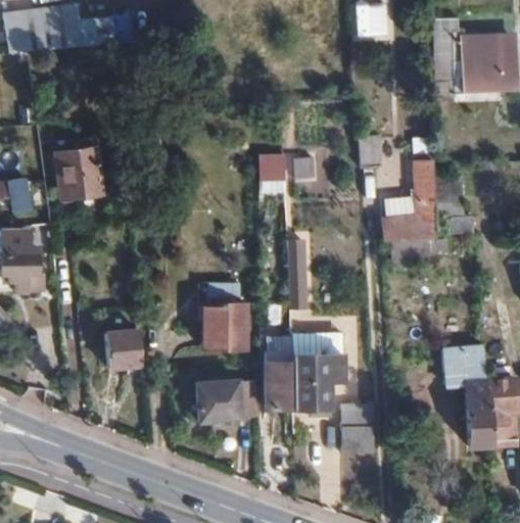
[(456,20),(435,21),(437,81),(434,82),(436,99),(456,97),(456,93),(466,92),(467,86),(517,84),(515,38),(494,38),(493,34),(476,34),(476,38),(467,39),(467,33),(465,33),(464,30),(457,30),(456,20)]
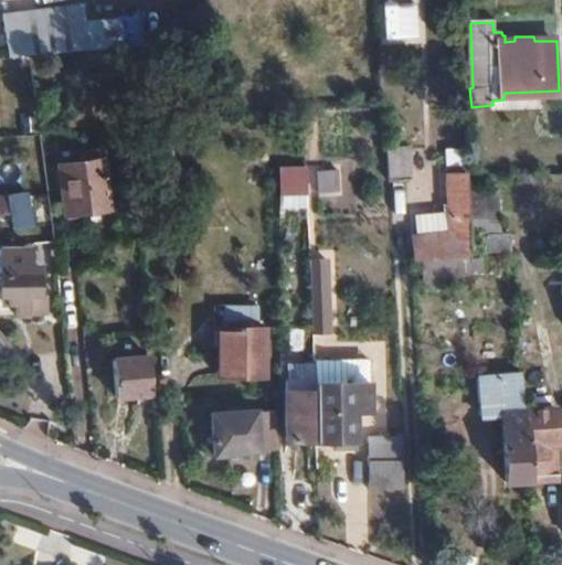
[(19,29),(21,56),(54,54),(52,27),(19,29)]
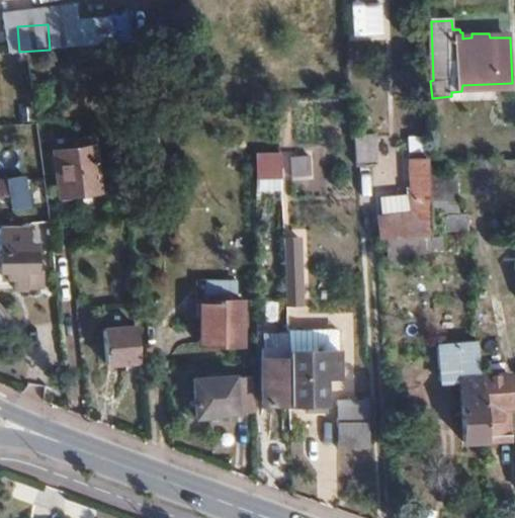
[(74,151),(54,153),(58,196),(99,192),(94,140),(74,141),(74,151)]
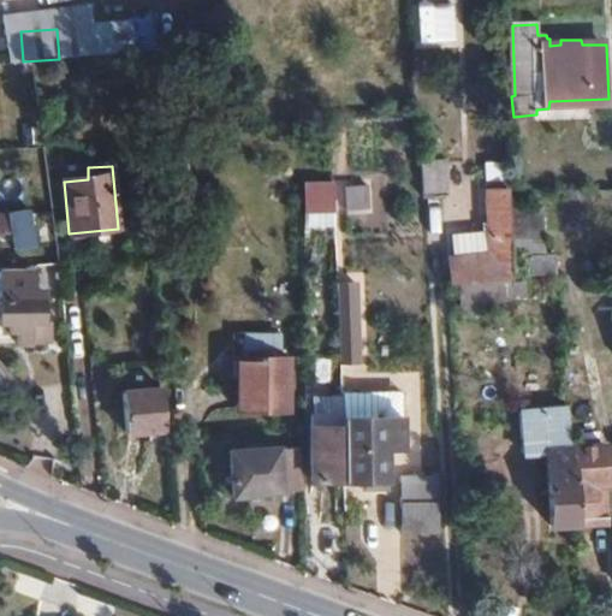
[(443,167),(428,167),(429,197),(445,196),(443,167)]
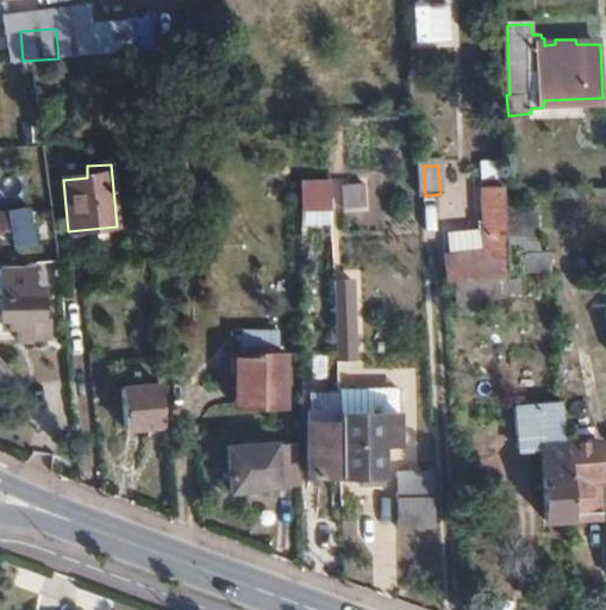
[(336,209),(335,178),(304,178),(304,209),(336,209)]
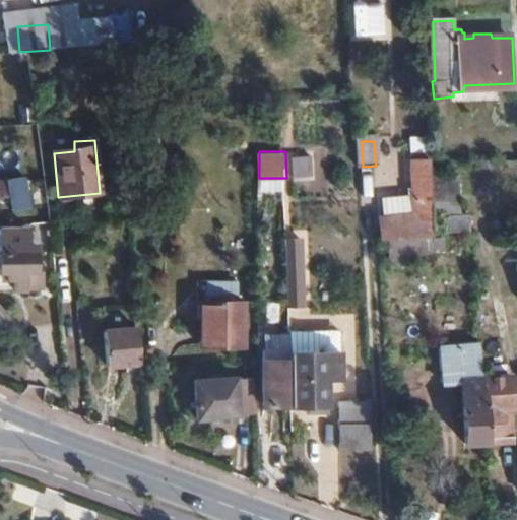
[(413,160),(415,200),(434,199),(434,197),(432,171),(432,159),(413,160)]
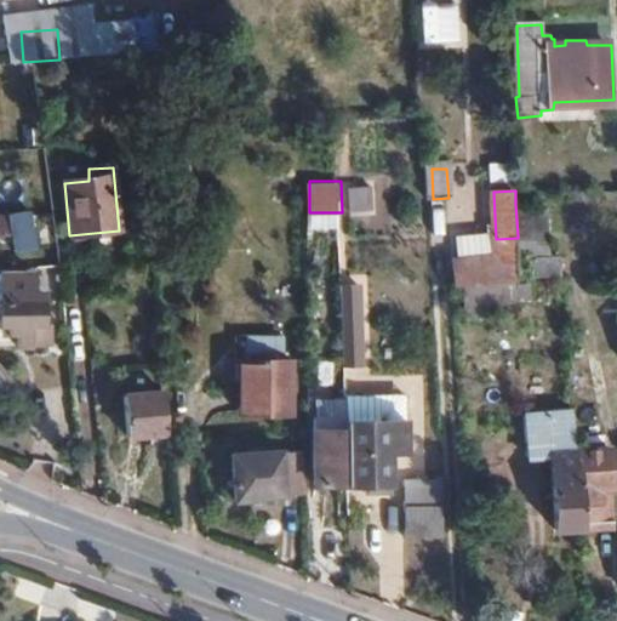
[(547,203),(515,204),(518,235),(548,234),(547,203)]
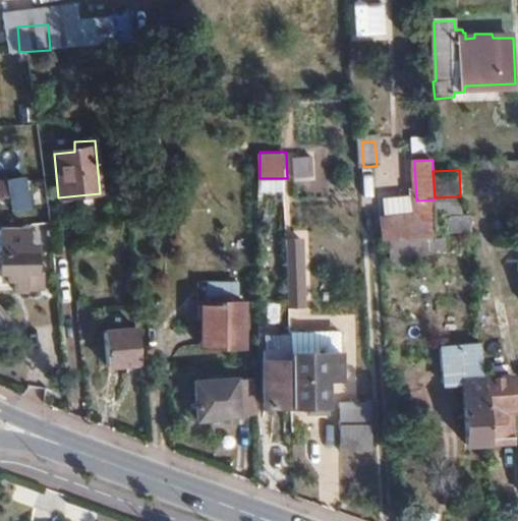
[(0,196),(10,196),(8,180),(0,180),(0,196)]
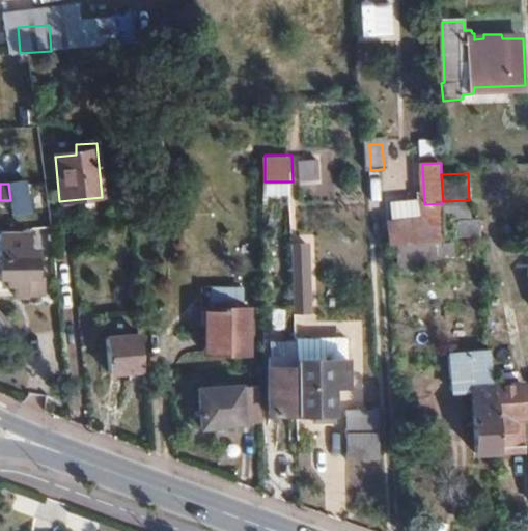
[(443,203),(424,204),(424,220),(389,221),(390,244),(446,241),(443,203)]
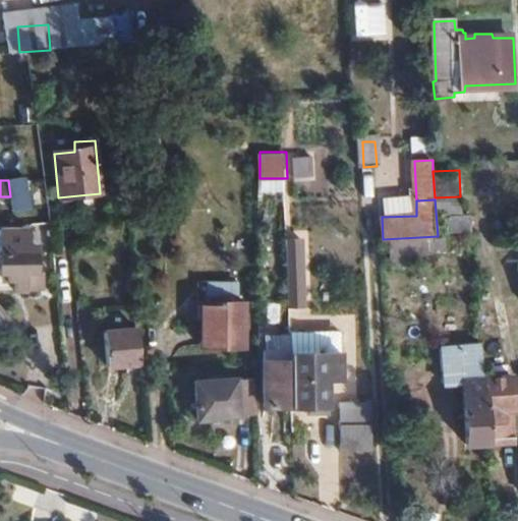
[(473,216),(447,216),(446,232),(473,232),(473,216)]
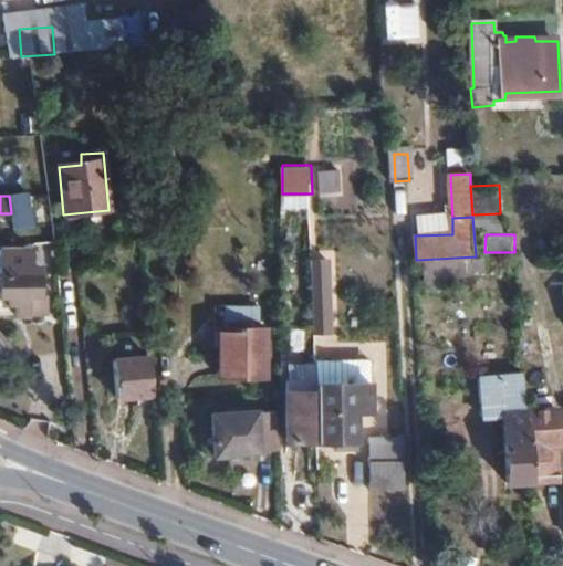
[(31,248),(0,248),(0,266),(0,275),(1,299),(8,299),(8,306),(18,305),(18,316),(48,315),(48,296),(40,296),(40,265),(31,266),(31,248)]
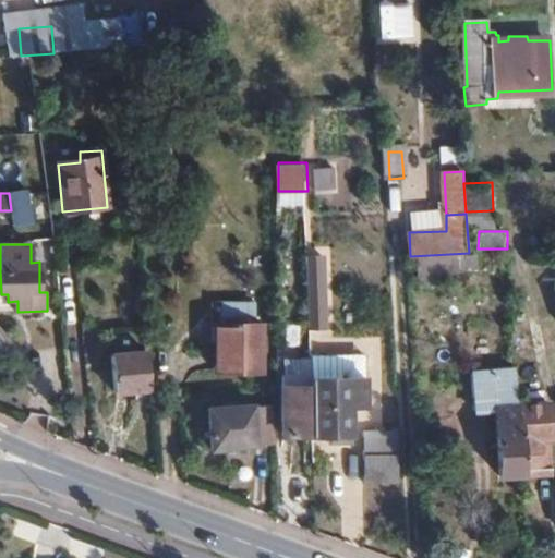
[(310,256),(313,355),(313,380),(321,380),(320,349),(325,349),(322,255),(310,256)]
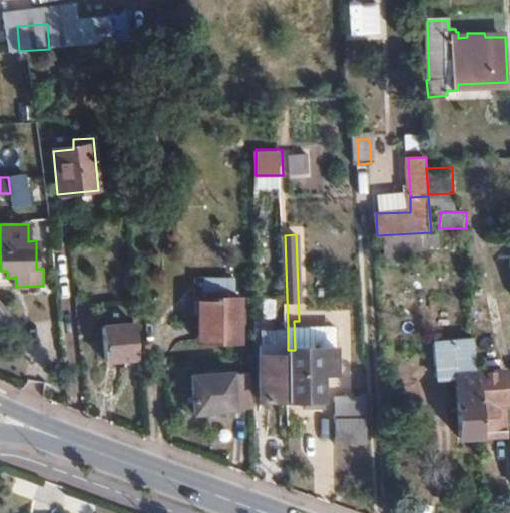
[(386,238),(387,264),(429,261),(431,261),(430,235),(386,238)]
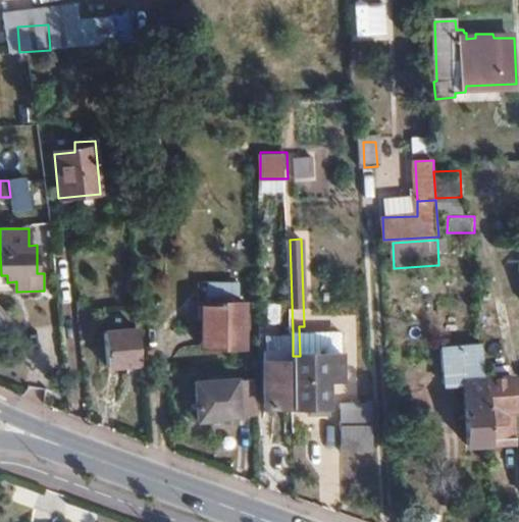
[(204,281),(203,304),(238,302),(238,282),(204,281)]
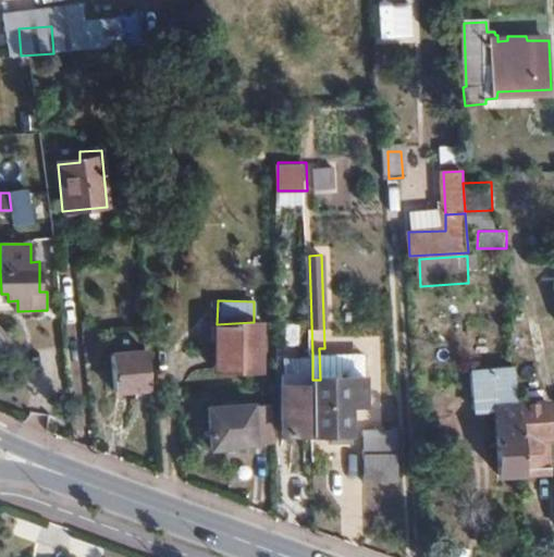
[(254,322),(217,324),(217,368),(262,368),(263,322),(254,322)]
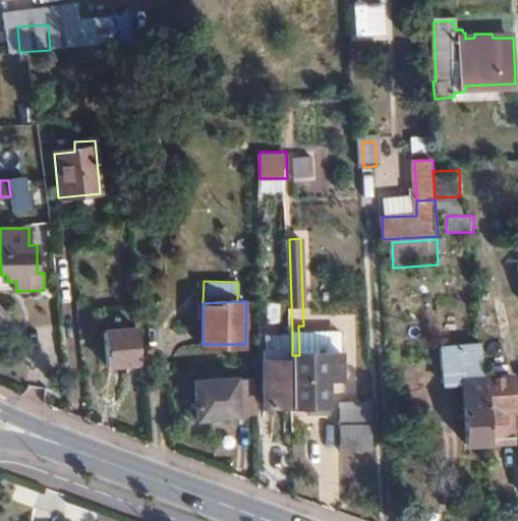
[(141,363),(138,328),(103,331),(107,364),(141,363)]
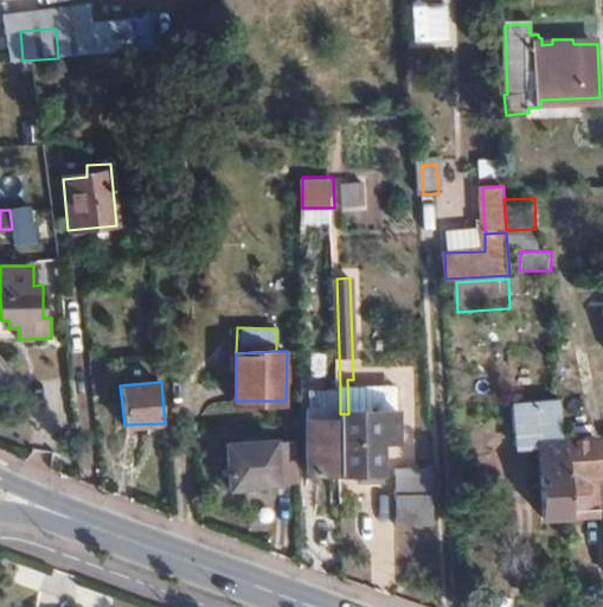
[(312,474),(342,472),(341,420),(340,414),(340,387),(329,388),(329,419),(309,420),(312,474)]
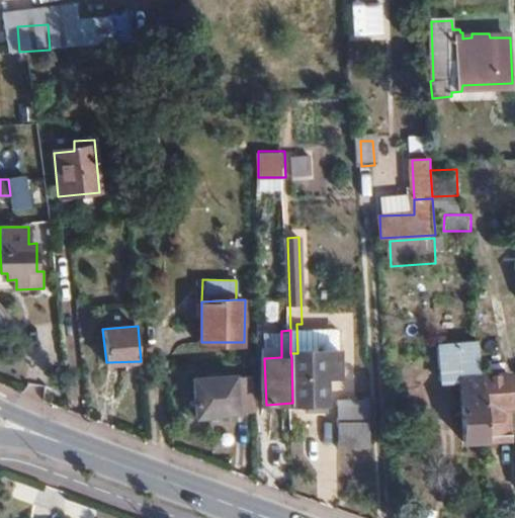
[(463,435),(486,434),(486,430),(482,370),(480,336),(437,338),(439,375),(459,374),(463,435)]
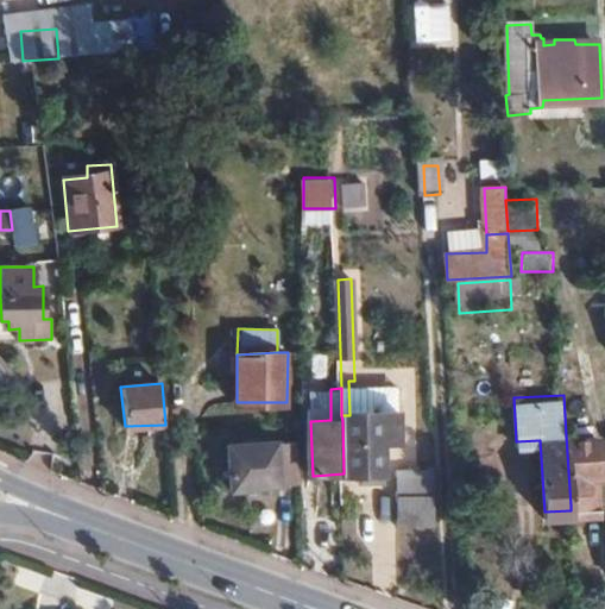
[(342,421),(344,473),(365,472),(364,443),(399,441),(398,420),(380,421),(379,413),(361,413),(361,421),(342,421)]
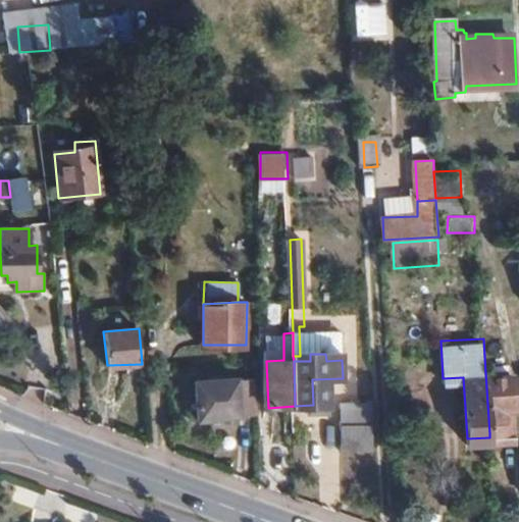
[(485,373),(489,433),(516,432),(515,405),(518,404),(517,372),(485,373)]
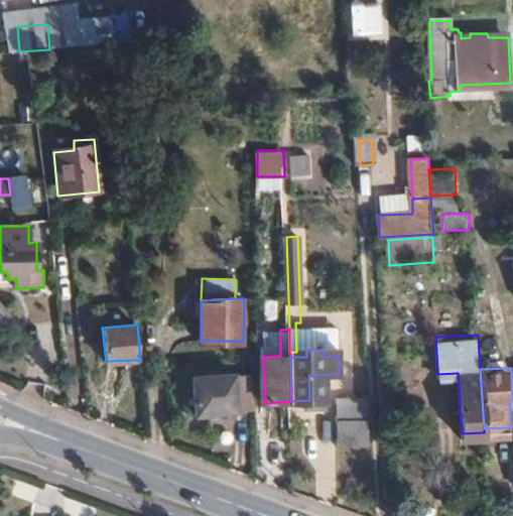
[(234,374),(194,378),(198,415),(252,409),(248,374),(235,376),(234,374)]
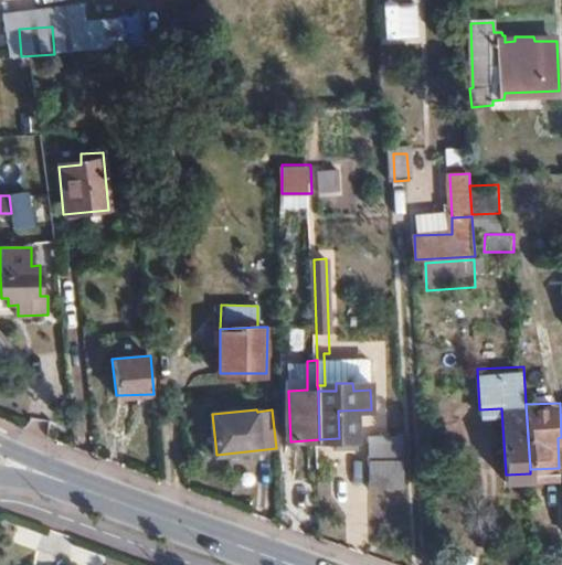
[(372,435),(372,437),(371,457),(402,459),(404,437),(372,435)]
